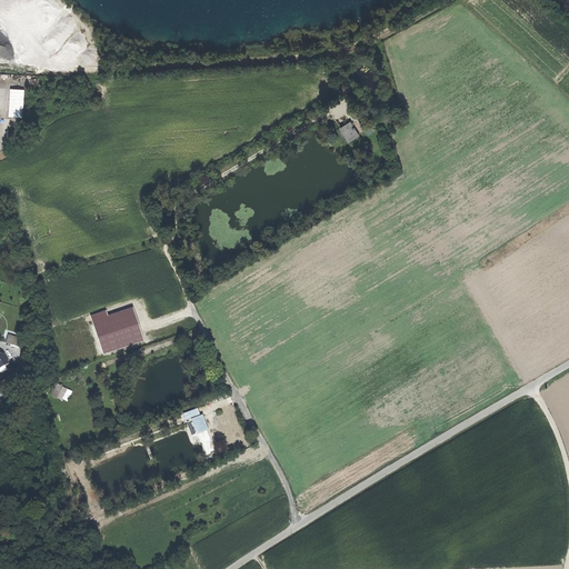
[(26,117),(26,89),(10,89),(10,117),(26,117)]
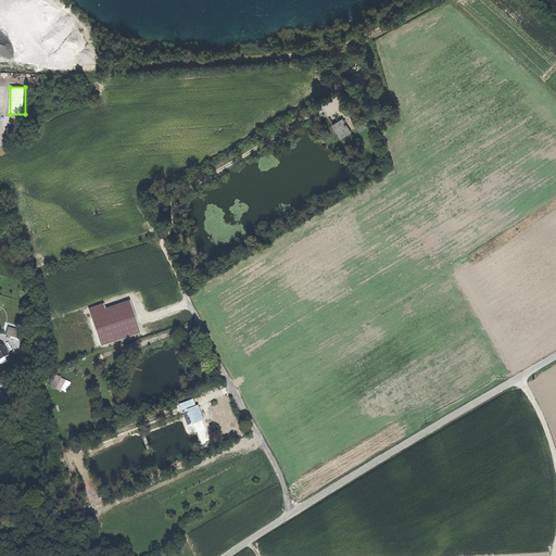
[(331,127),(340,140),(351,133),(349,129),(342,119),(331,127)]
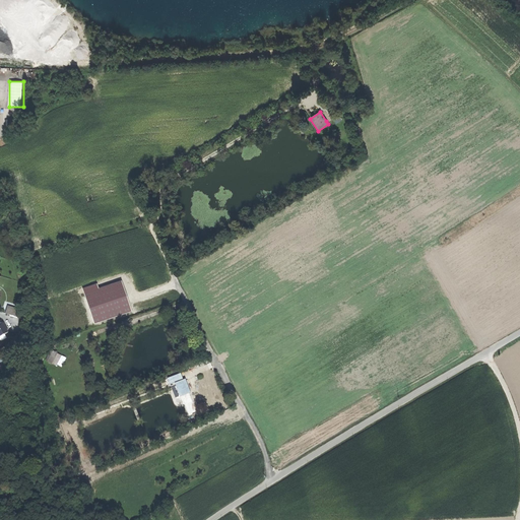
[(90,324),(131,312),(122,280),(95,287),(94,283),(79,288),(90,324)]
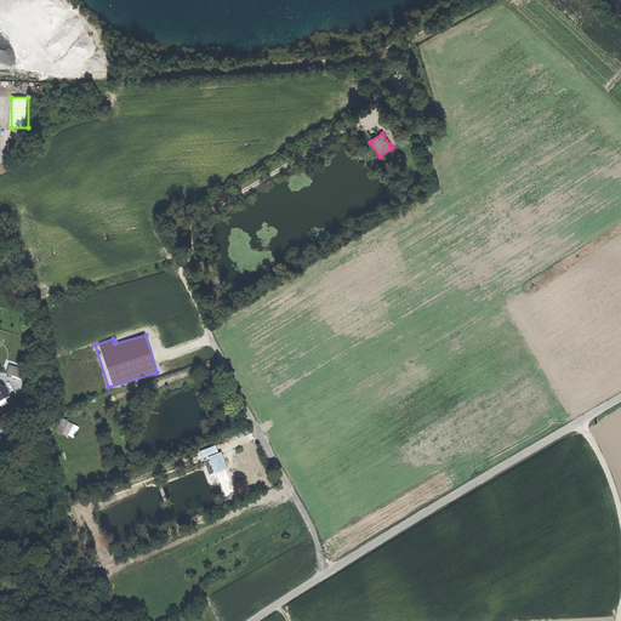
[(203,457),(217,453),(215,448),(201,453),(203,457)]
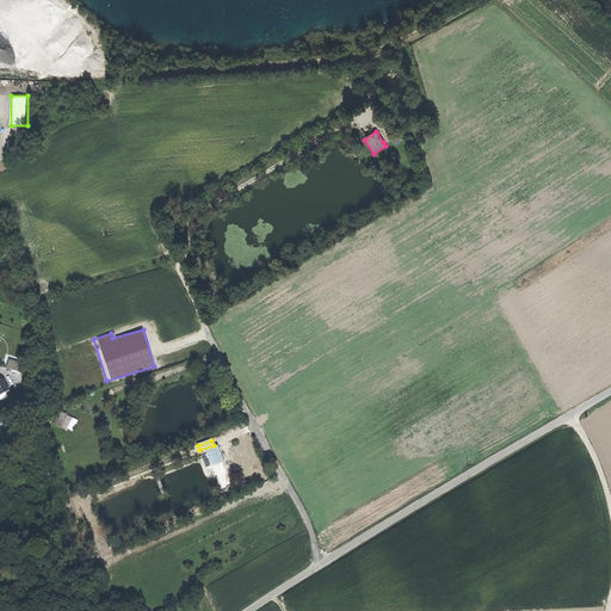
[(218,462),(222,461),(217,449),(216,449),(215,448),(211,449),(211,451),(209,451),(214,462),(218,461),(218,462)]
